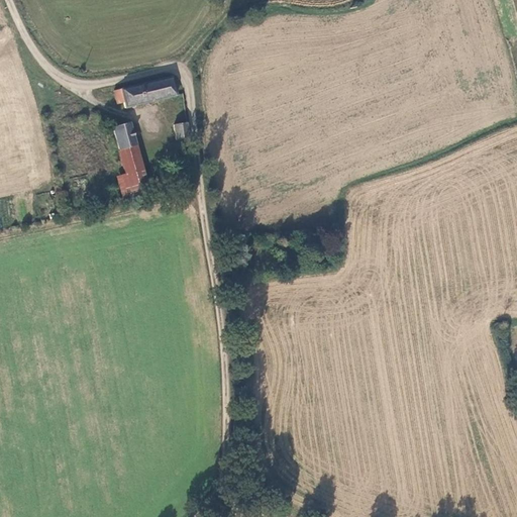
[(177,96),(172,77),(115,92),(118,104),(123,103),(124,109),(177,96)]
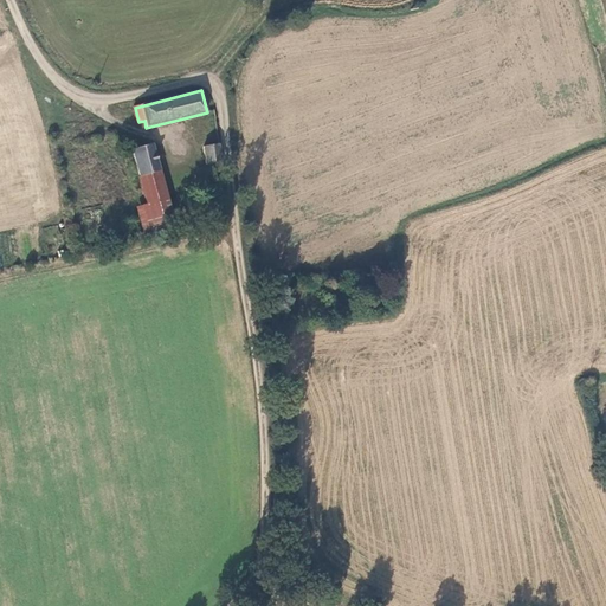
[(218,144),(204,147),(206,165),(220,162),(218,144)]
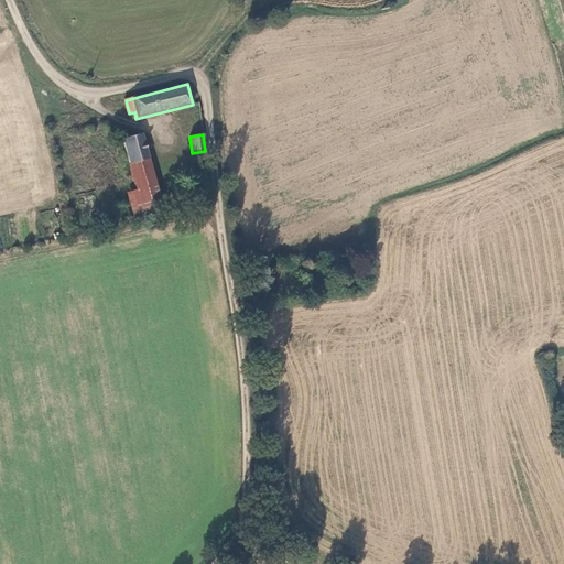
[(141,136),(122,140),(130,164),(148,159),(141,136)]
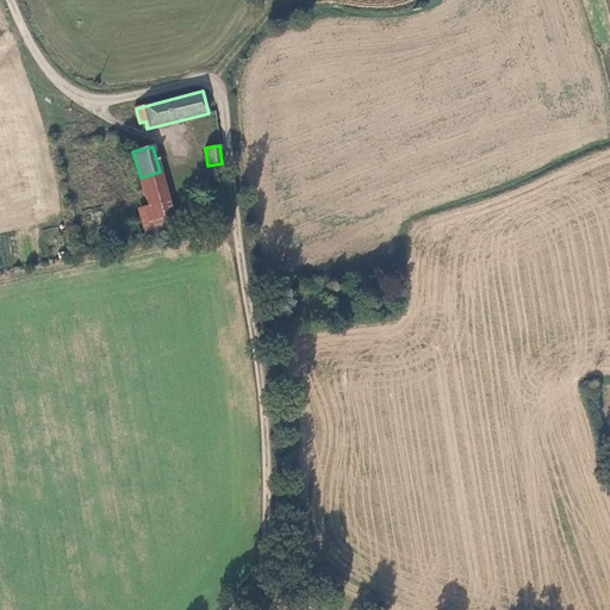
[(148,206),(168,200),(160,172),(141,178),(148,206)]
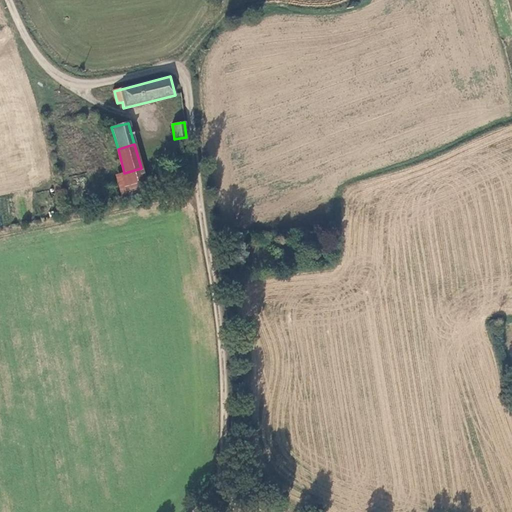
[(117,175),(123,199),(148,193),(144,180),(141,168),(124,173),(117,175)]
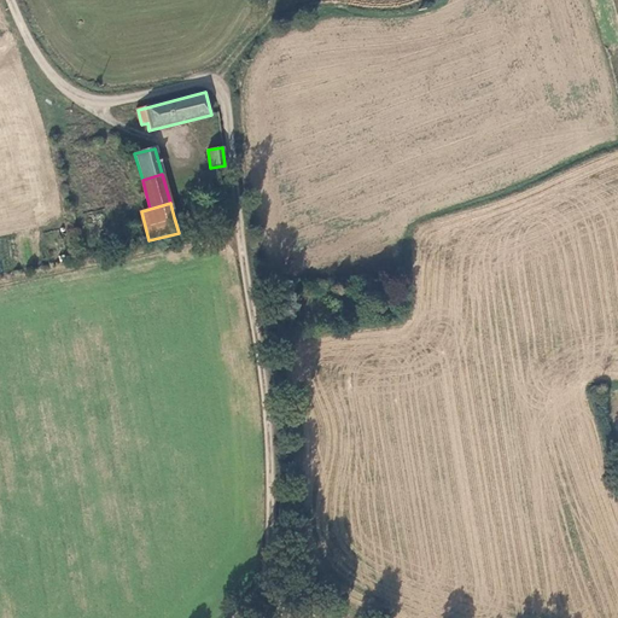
[(339,293),(338,308),(354,308),(354,293),(339,293)]
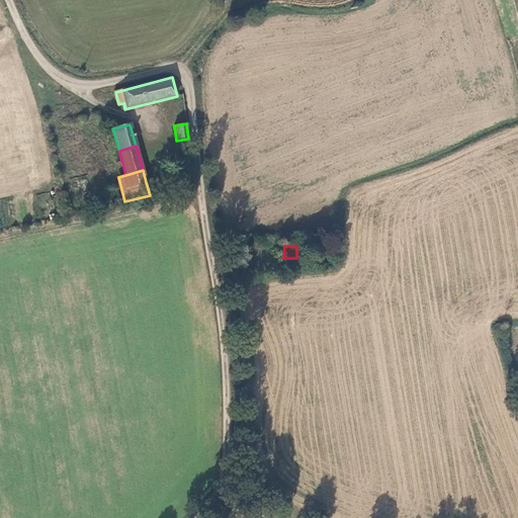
All buildings are outlined.
